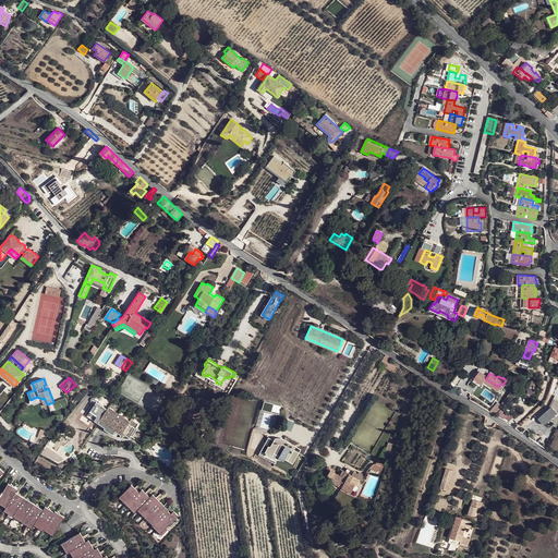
[(534,388),(537,381),(532,380),(531,387),(530,387),(529,388),(529,389),(528,390),(529,391),(529,393),(530,393),(531,395),(532,395),(533,395),(534,393),(535,392),(535,391),(535,390),(535,389),(534,388)]
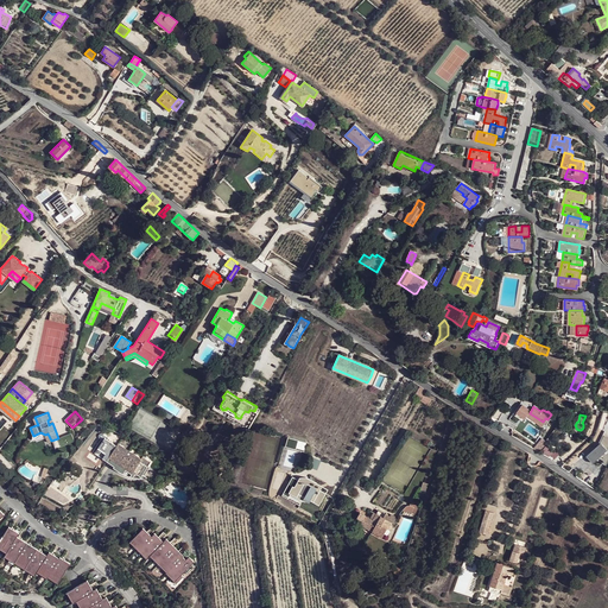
[(135,472),(143,475),(151,462),(143,457),(143,458),(134,454),(132,456),(131,455),(131,454),(131,453),(130,451),(128,451),(127,451),(125,450),(126,449),(126,448),(119,444),(118,445),(105,438),(96,451),(108,460),(112,455),(119,460),(116,463),(125,469),(126,468),(134,473),(135,472)]
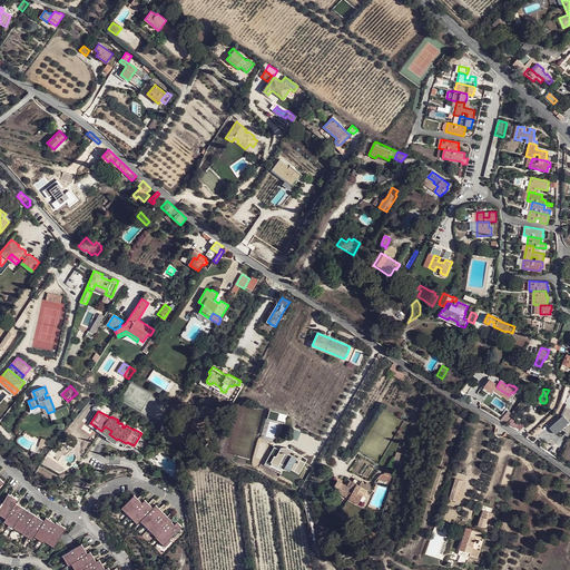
[(566,432),(569,423),(569,416),(563,413),(557,426),(561,430),(566,432)]
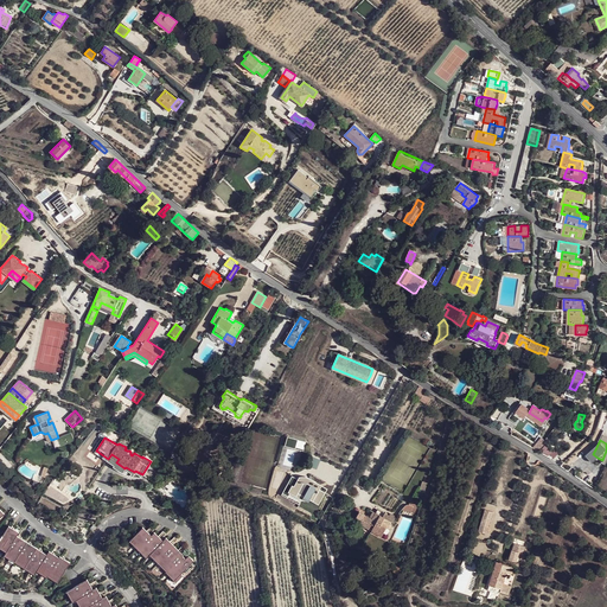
[(532,447),(538,451),(544,445),(540,441),(532,447)]
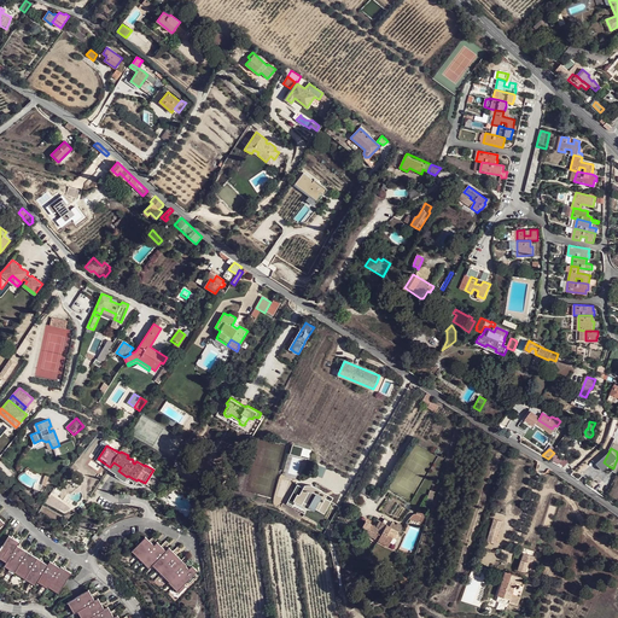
[(180,460),(194,471),(196,468),(182,458),(180,460)]
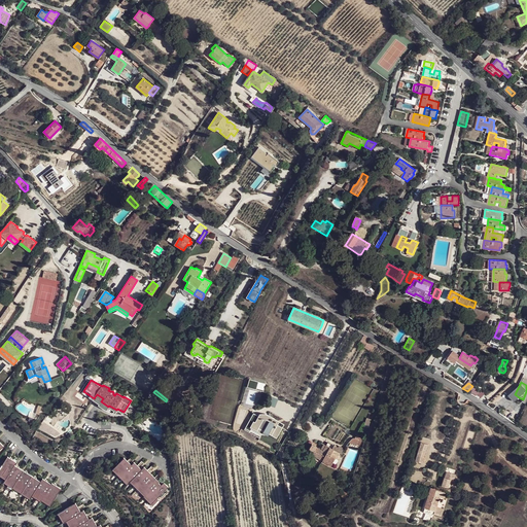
[(127,415),(124,412),(117,409),(116,410),(109,406),(108,407),(101,401),(103,398),(97,394),(94,398),(83,391),(82,392),(100,403),(99,405),(99,406),(106,409),(116,413),(127,415)]
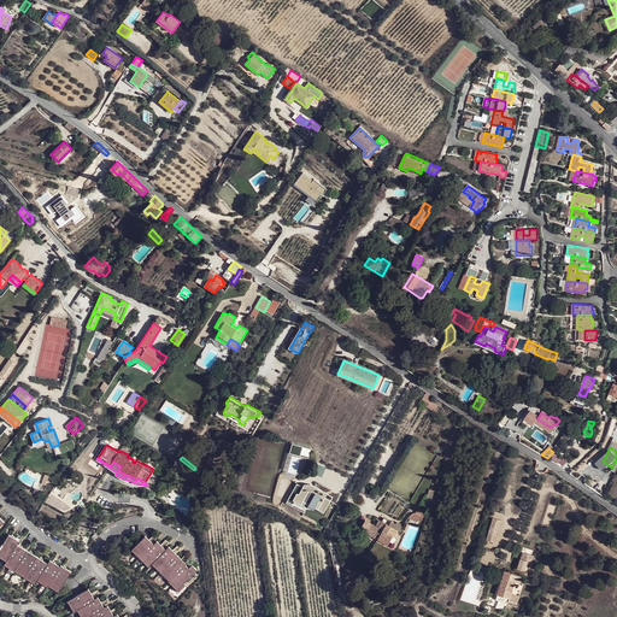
[(288,501),(299,507),(303,500),(310,505),(312,501),(325,509),(330,500),(319,494),(317,492),(318,488),(315,486),(311,492),(298,485),(288,501)]
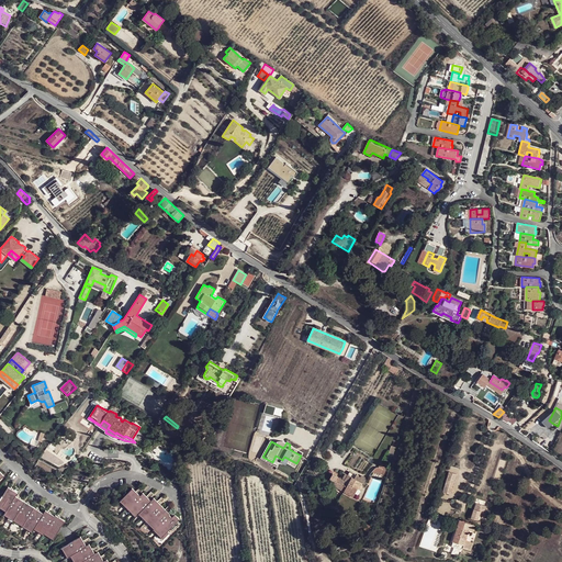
[(332,442),(328,448),(343,457),(346,451),(332,442)]
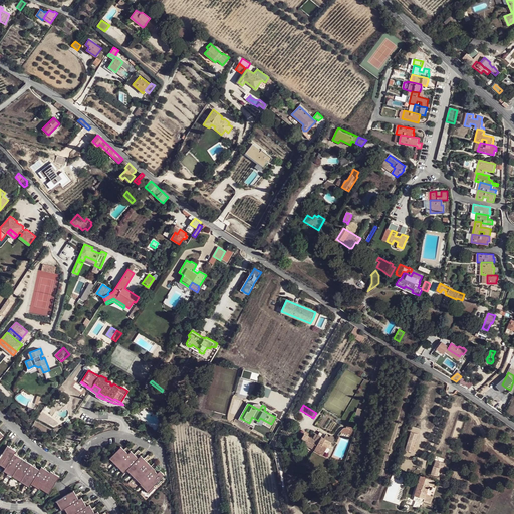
[(258,421),(252,417),(249,423),(255,426),(258,421)]
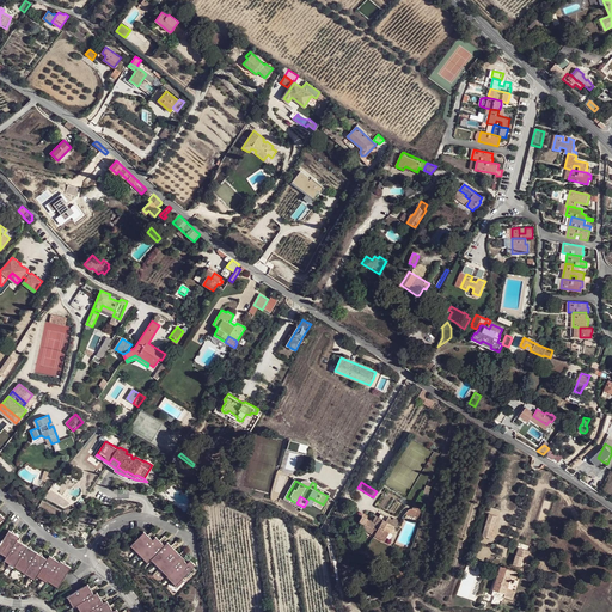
[(491,539),(499,516),(489,513),(481,536),(491,539)]
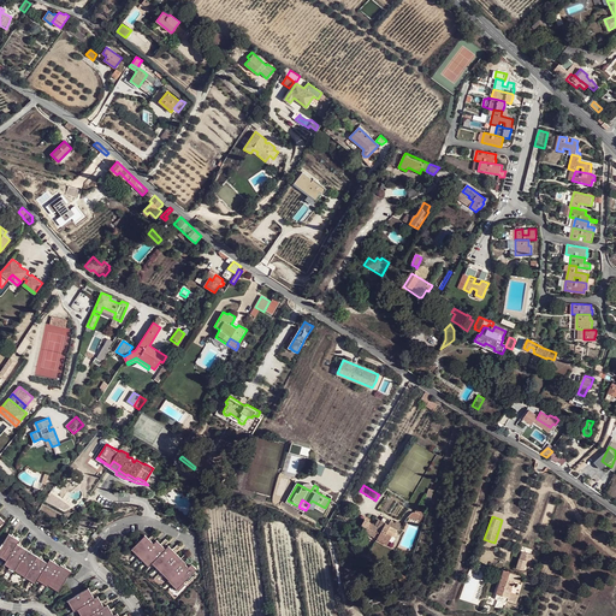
[(395,528),(397,529),(400,531),(403,525),(400,522),(396,521),(395,523),(390,521),(389,523),(381,520),(378,526),(375,525),(371,522),(365,531),(377,538),(378,535),(389,542),(392,535),(391,534),(395,528)]
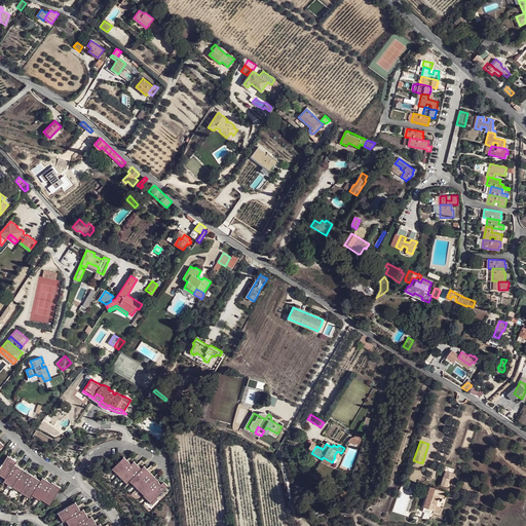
[(43,496),(51,501),(55,495),(61,487),(52,482),(51,483),(43,477),(41,480),(24,470),(14,463),(16,460),(8,455),(0,467),(0,471),(7,476),(5,479),(14,484),(23,489),(32,495),(34,492),(42,497),(43,496)]
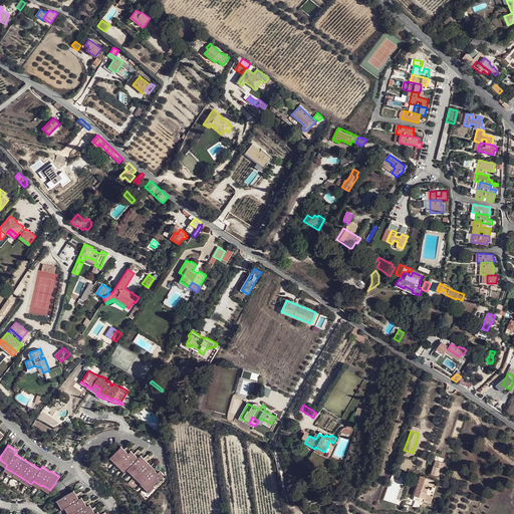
[(150,489),(154,485),(165,475),(161,471),(160,471),(158,473),(157,472),(155,470),(148,463),(141,456),(138,458),(131,451),(129,454),(121,447),(112,456),(119,463),(126,470),(130,467),(137,475),(144,482),(143,482),(150,489)]
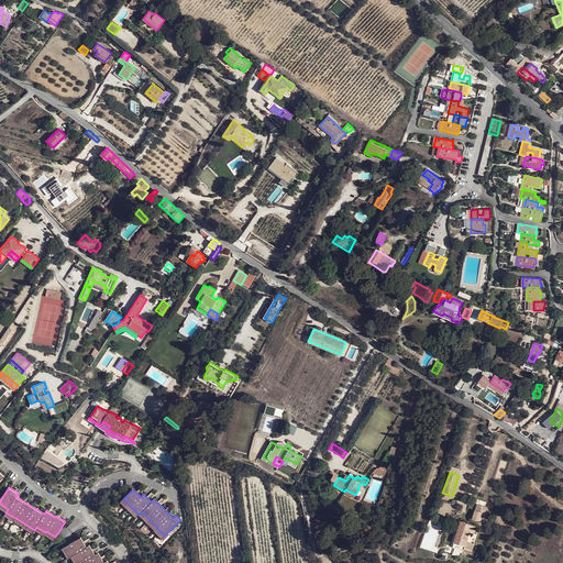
[(128,509),(131,507),(123,499),(120,501),(128,509)]
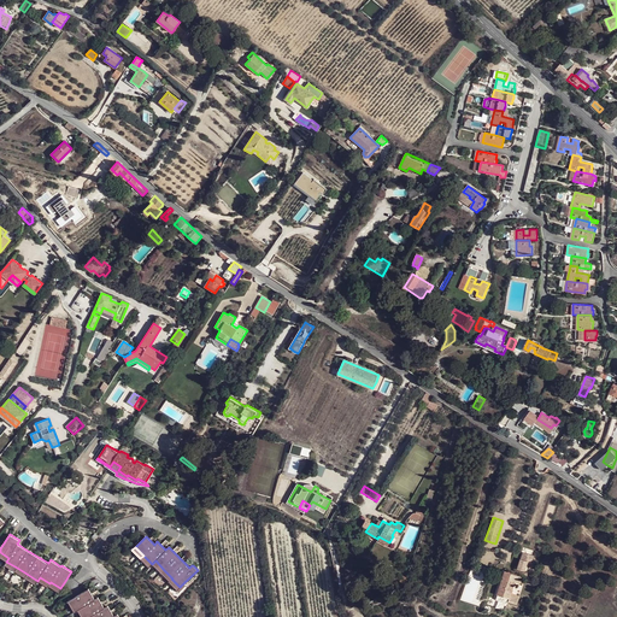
[(528,562),(532,563),(534,556),(529,554),(523,552),(518,569),(526,570),(528,562)]
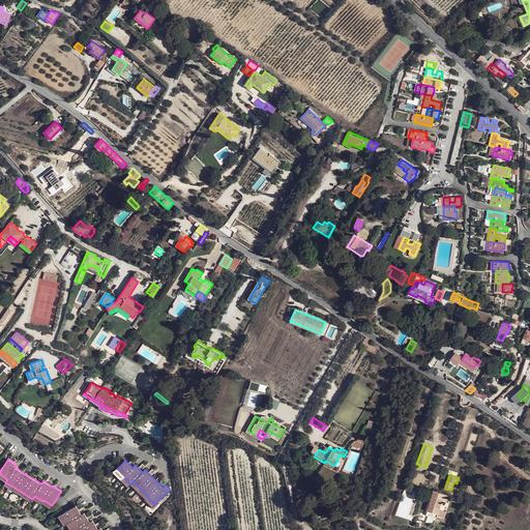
[(127,487),(130,484),(123,477),(120,479),(127,487)]
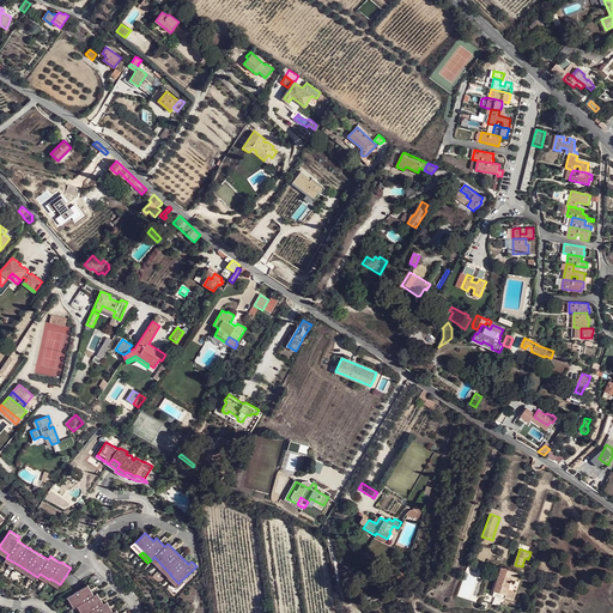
[(159,569),(163,566),(155,557),(151,560),(159,569)]
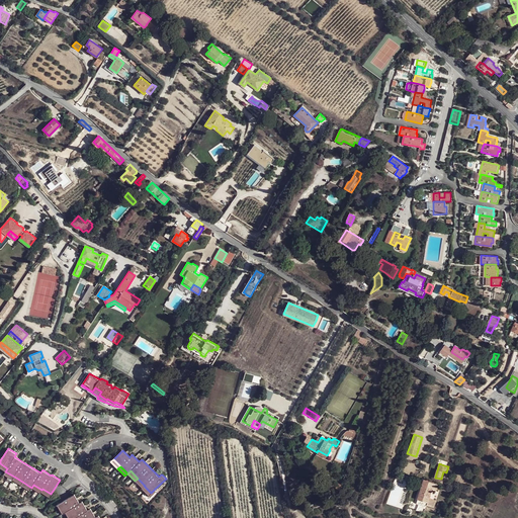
[(12,480),(14,477),(5,471),(3,475),(12,480)]
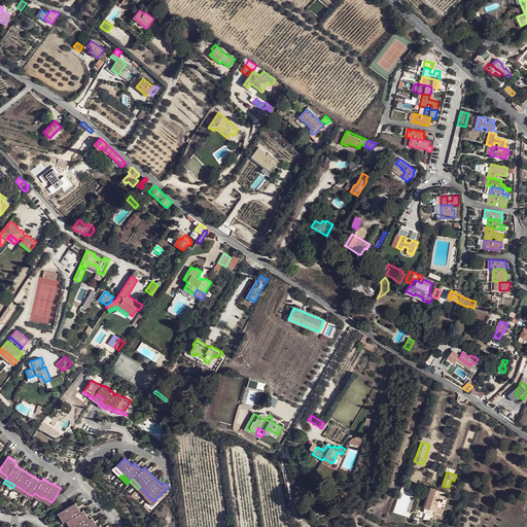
[(459,482),(454,481),(451,480),(449,487),(457,489),(459,482)]
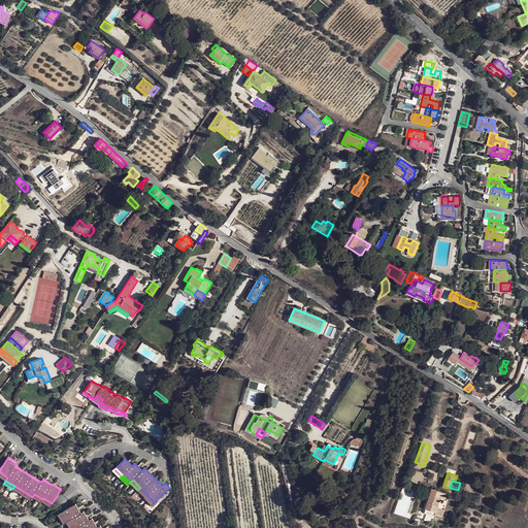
[(21,494),(23,491),(14,486),(12,489),(21,494)]
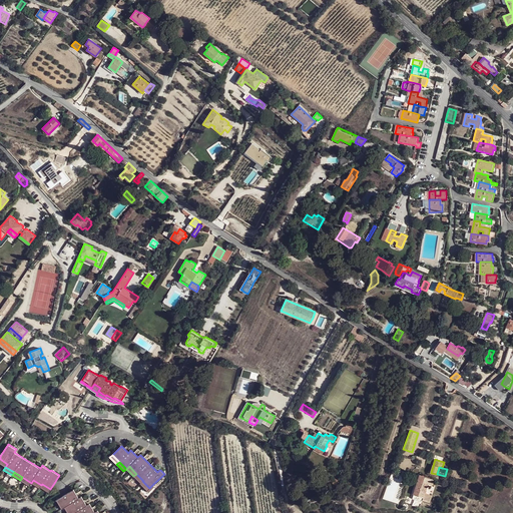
[(140,483),(142,481),(143,481),(136,474),(133,476),(140,483)]
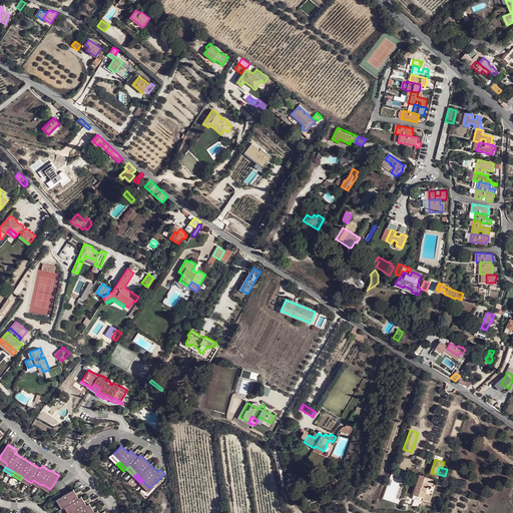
[(424,497),(423,500),(430,503),(432,496),(426,493),(429,483),(433,484),(434,480),(421,475),(414,494),(415,494),(424,497)]
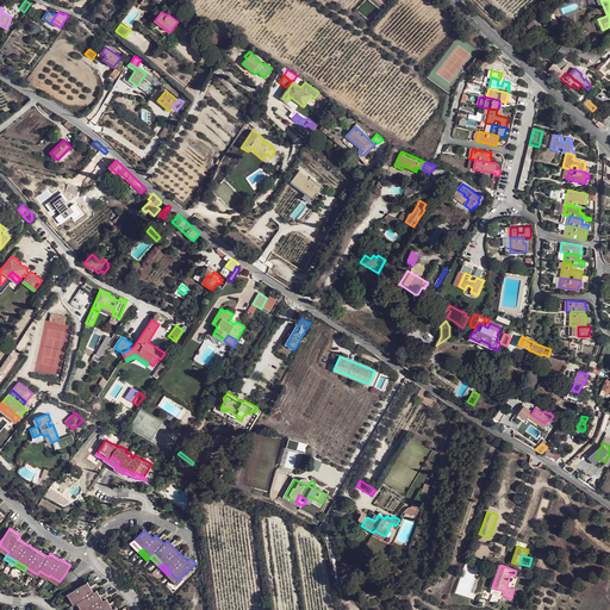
[(35,578),(37,574),(26,567),(24,571),(35,578)]
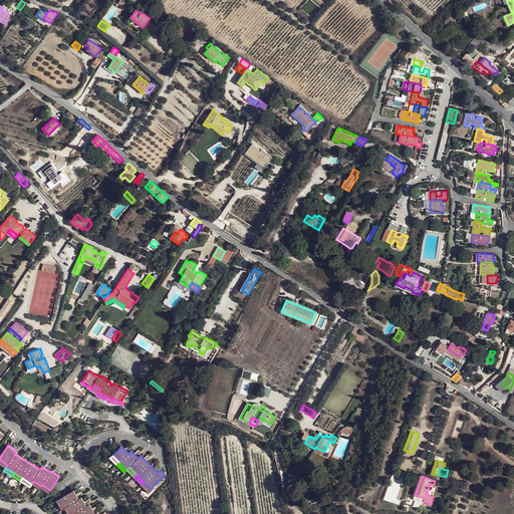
[(40,488),(41,486),(33,481),(31,484),(39,489),(40,488)]
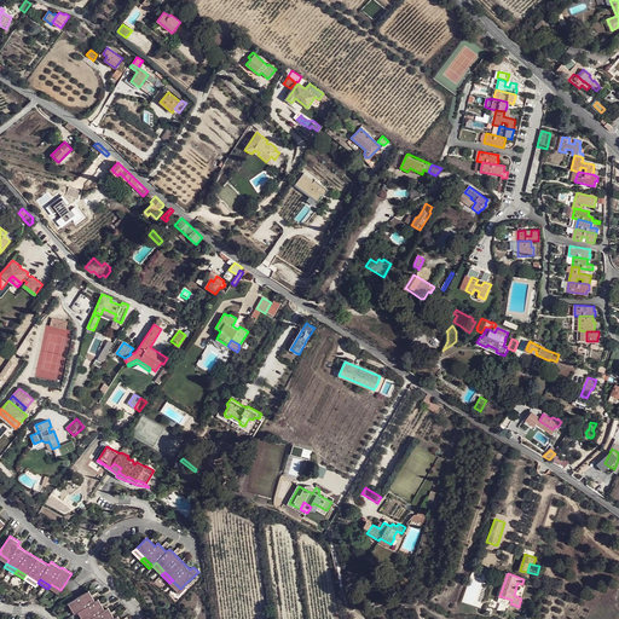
[(178,591),(180,589),(172,580),(169,583),(178,591)]
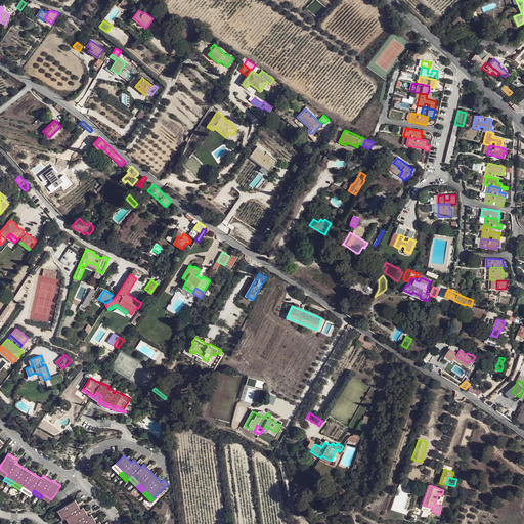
[(100,523),(99,522),(96,523),(91,515),(88,517),(83,508),(80,510),(75,500),(67,505),(60,509),(66,518),(69,516),(73,523),(75,523),(77,523),(100,523)]
